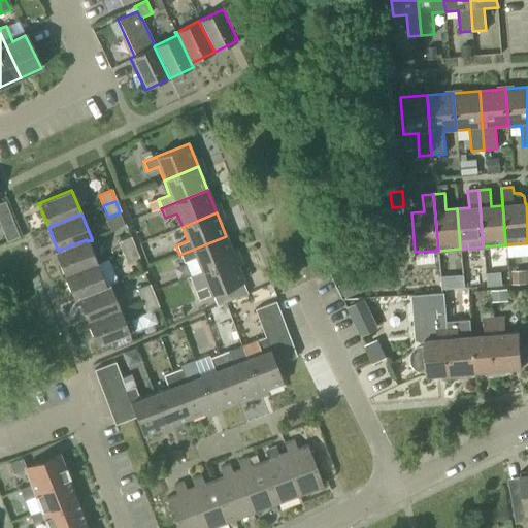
[(14,225),(2,230),(6,242),(19,237),(14,225)]
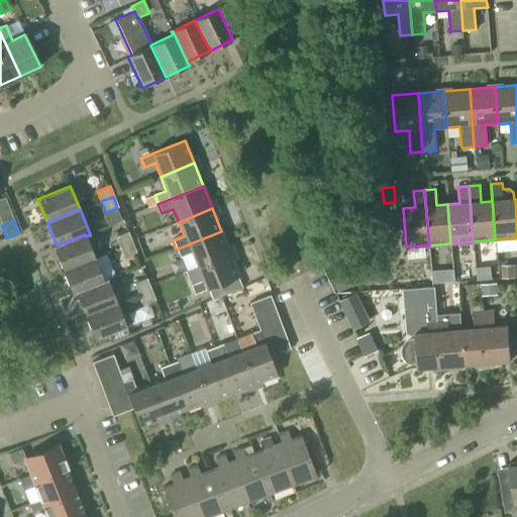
[(176,249),(179,257),(191,252),(197,268),(231,253),(221,231),(176,249)]
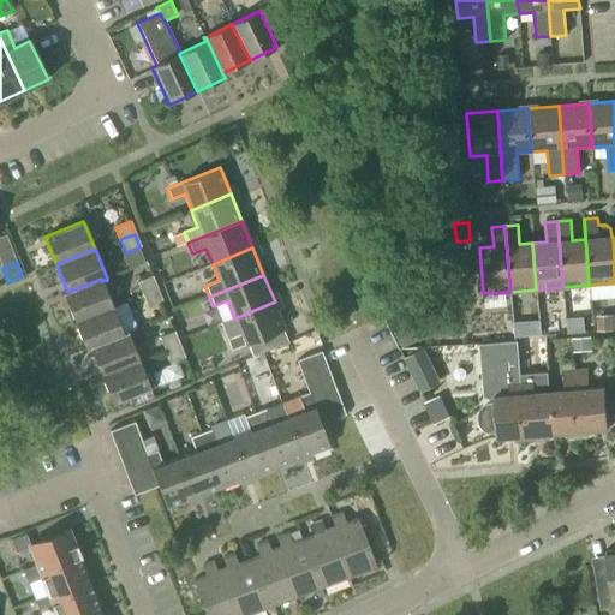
[(143,296),(157,290),(151,276),(137,282),(143,296)]
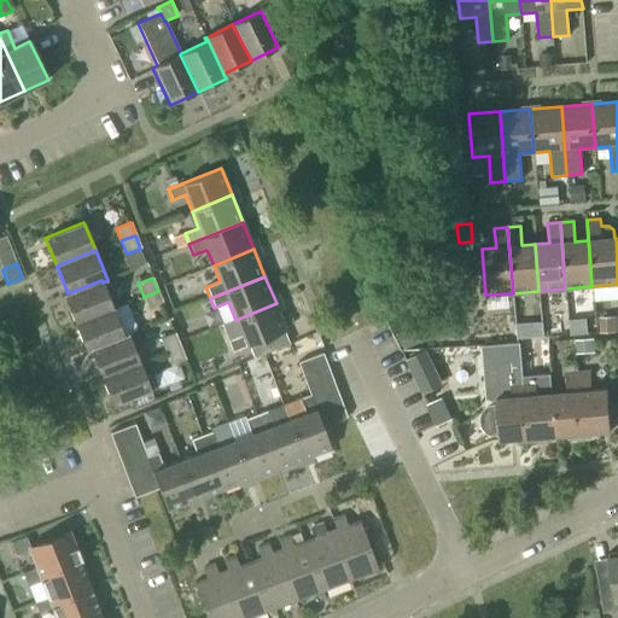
[(114,308),(103,283),(101,280),(68,293),(63,295),(75,324),(114,308)]
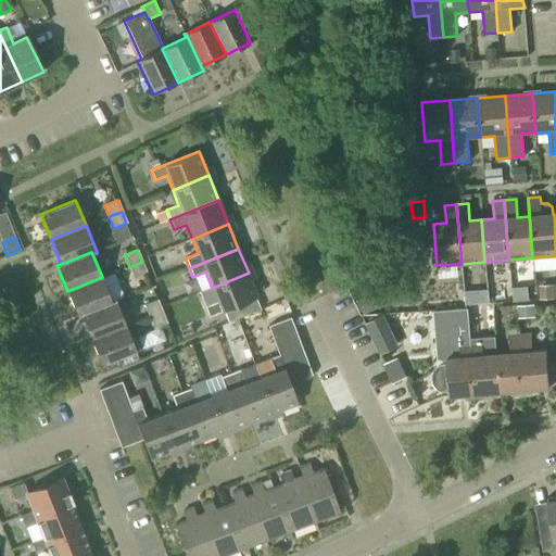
[(142,262),(129,267),(134,279),(147,274),(142,262)]
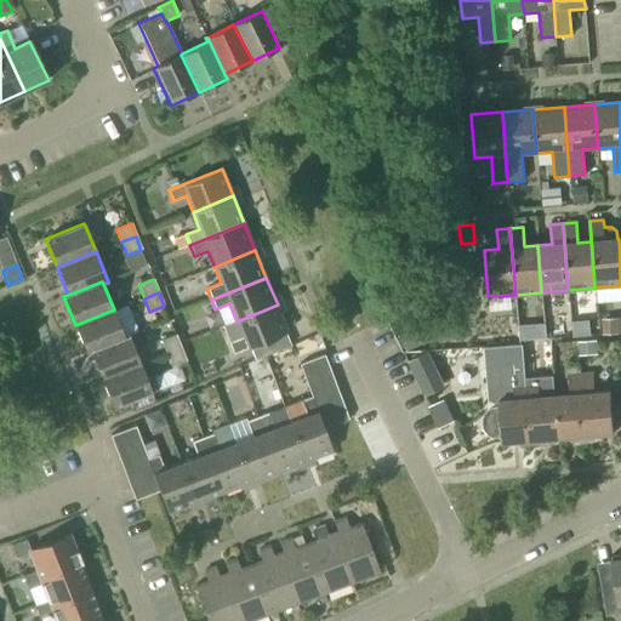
[(278,305),(237,322),(243,337),(229,342),(233,354),(248,348),(289,331),(278,305)]
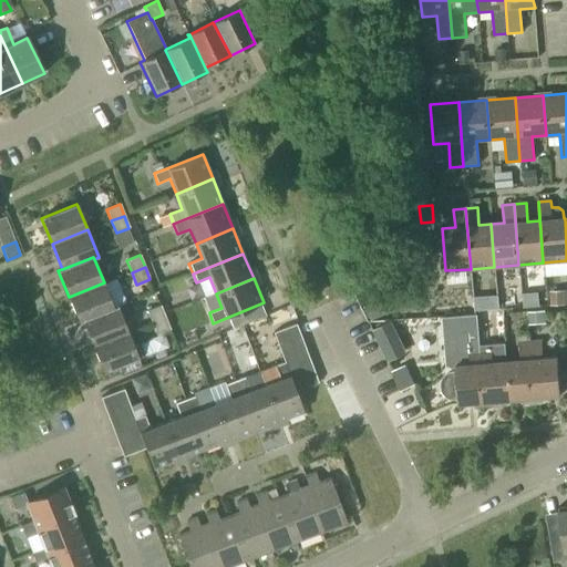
[(114,309),(114,308),(104,282),(69,297),(79,323),(83,321),(114,309)]
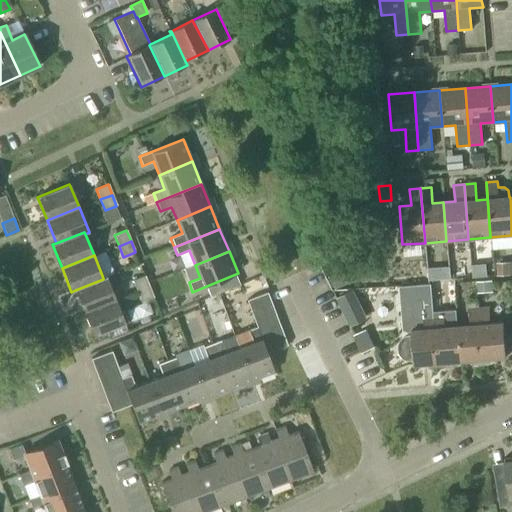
[(511,274),(511,259),(500,261),(501,275),(511,274)]
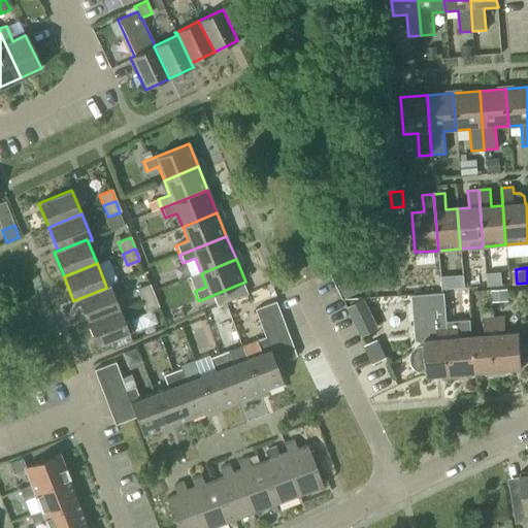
[(87,323),(120,310),(114,297),(127,292),(122,279),(106,287),(106,288),(77,299),(87,323)]
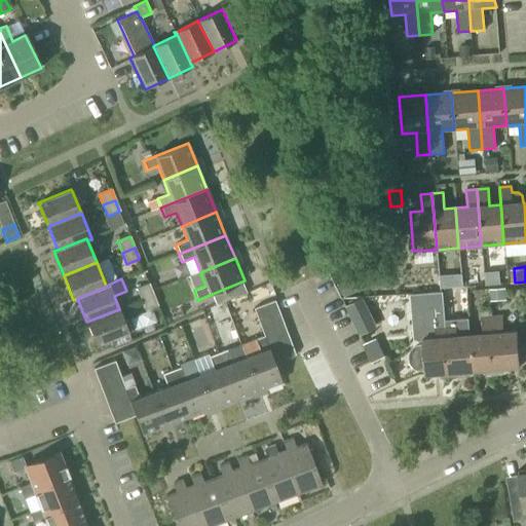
[(141,300),(153,295),(149,284),(136,289),(141,300)]
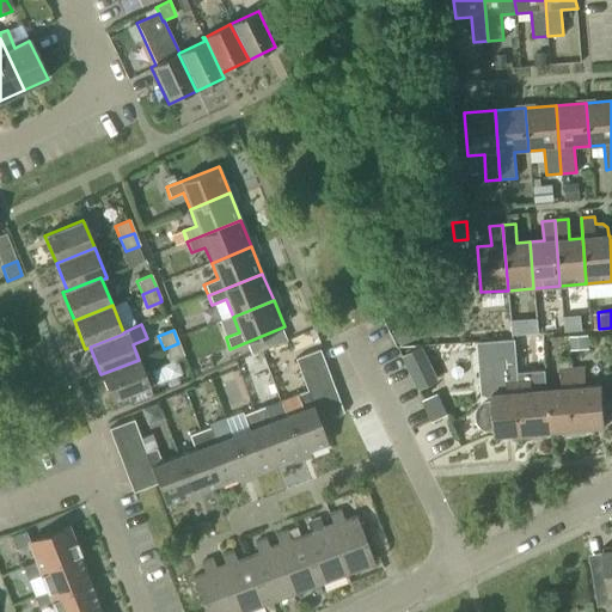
[(178,343),(164,349),(169,362),(184,356),(178,343)]
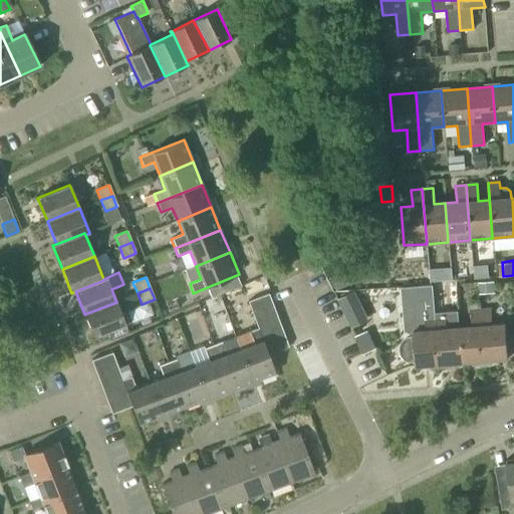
[(272,305),(268,294),(248,302),(252,312),(272,305)]
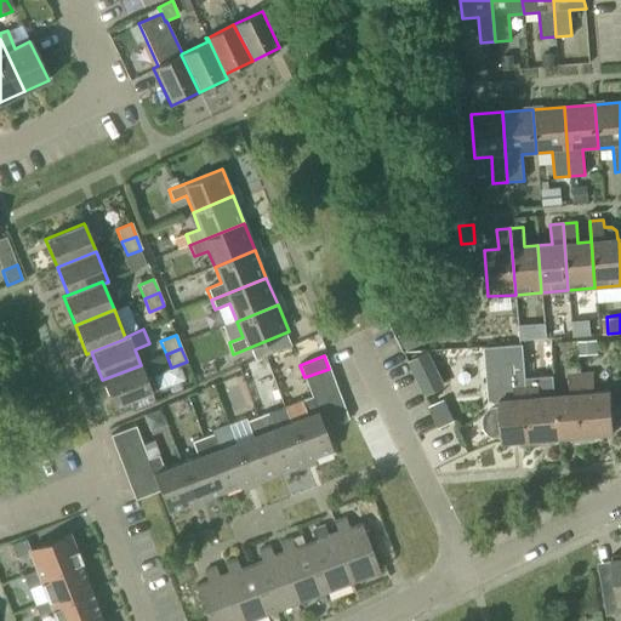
[(426,362),(412,368),(427,400),(440,394),(426,362)]
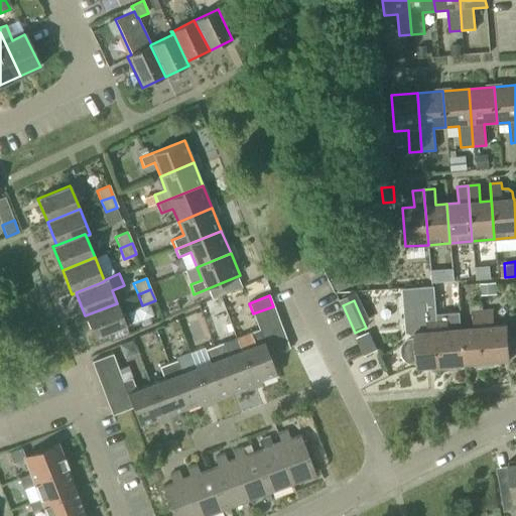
[(117,303),(85,315),(94,340),(108,334),(111,342),(129,335),(126,327),(133,324),(129,312),(122,315),(117,303)]
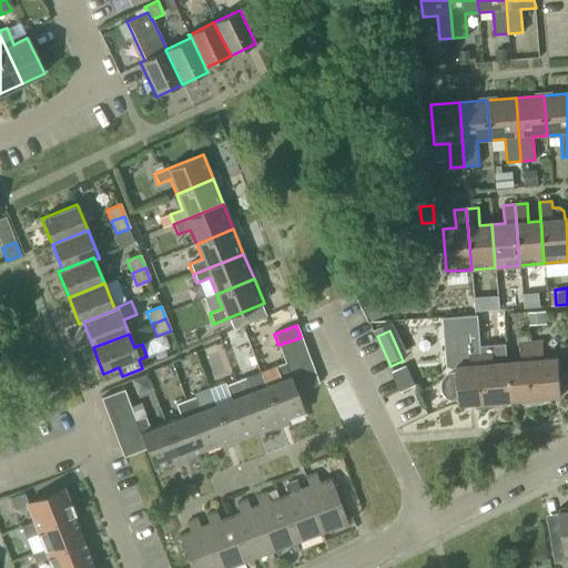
[(171,334),(158,340),(162,353),(175,347),(171,334)]
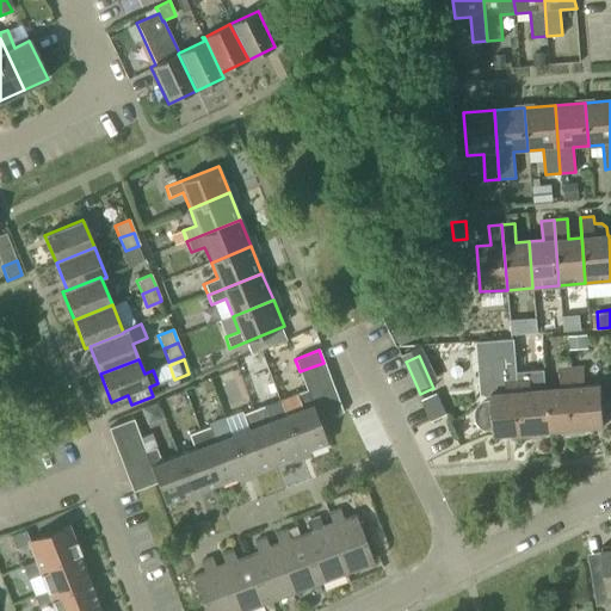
[(576,436),(572,366),(571,360),(559,360),(561,388),(545,389),(549,431),(566,429),(566,436),(576,436)]
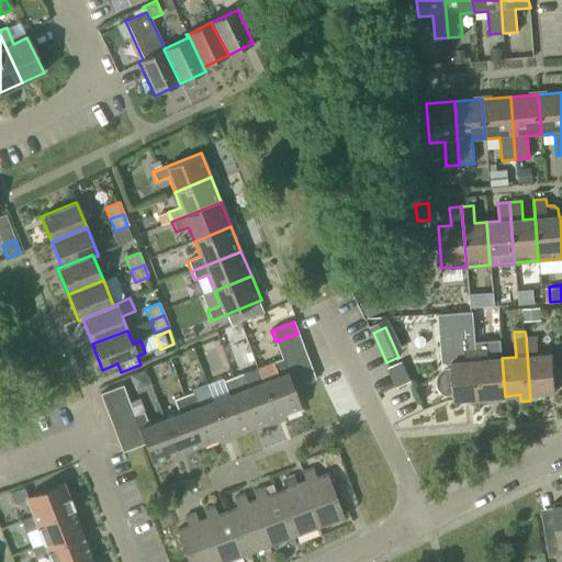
[(302,345),(298,334),(276,341),(280,353),(302,345)]
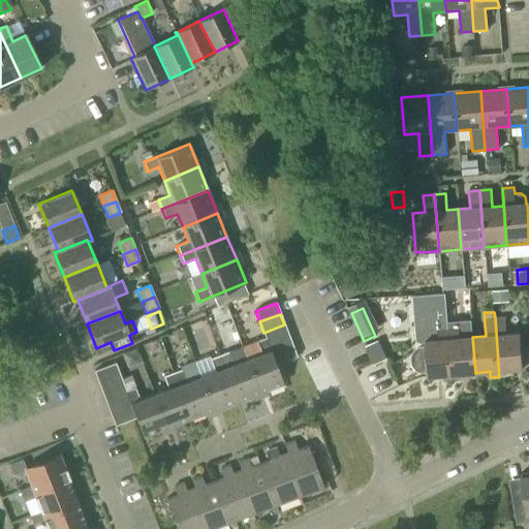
[(495,317),(499,377),(508,376),(507,370),(523,369),(520,334),(507,335),(506,317),(495,317)]
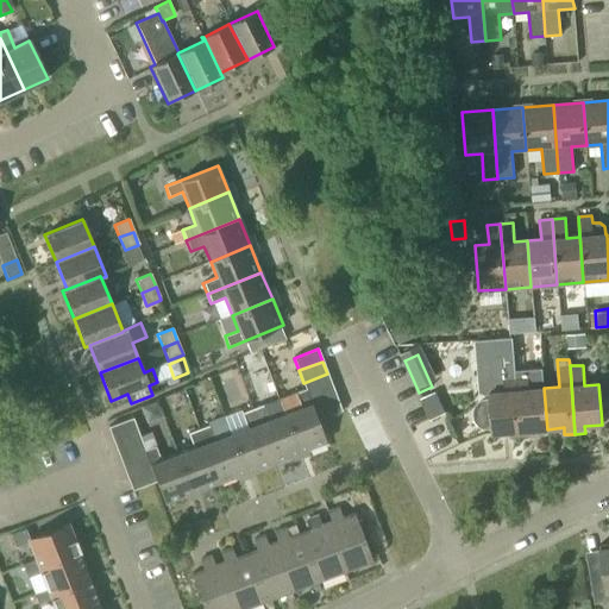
[(547,429),(544,388),(529,389),(528,369),(515,370),(521,438),(531,438),(531,431),(547,429)]
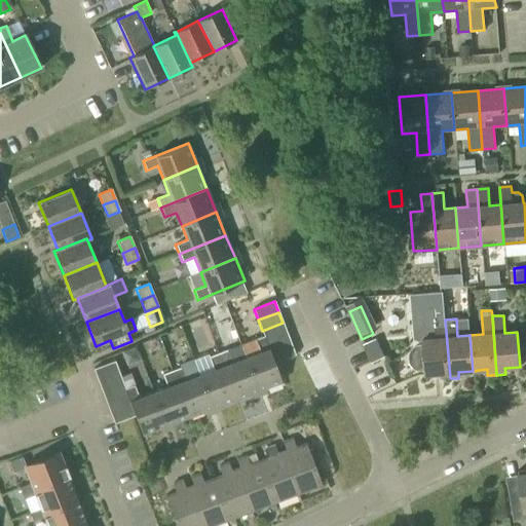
[(441,379),(450,378),(445,320),(434,321),(436,338),(422,339),(423,345),(419,346),(416,346),(413,348),(410,355),(410,362),(414,368),(418,370),(424,369),(425,374),(441,373),(441,379)]
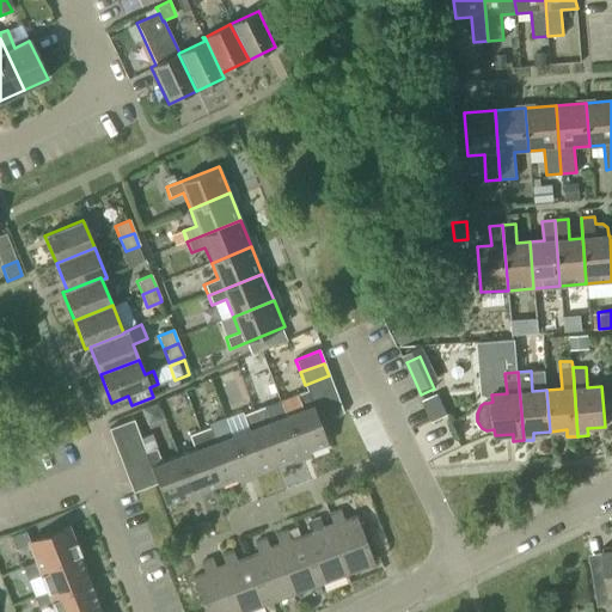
[(334,389),(329,375),(305,385),(307,391),(310,397),(334,389)]
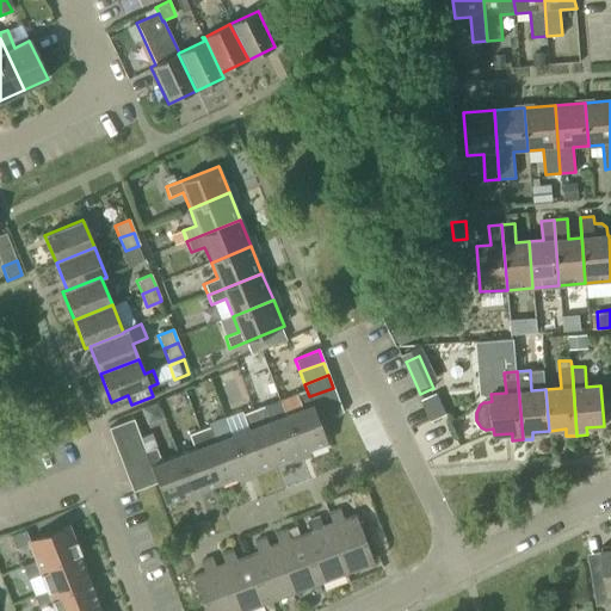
[(338,400),(333,388),(309,396),(314,409),(338,400)]
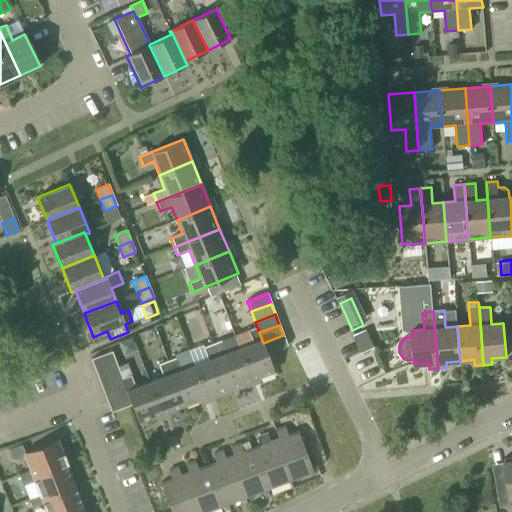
[(253,343),(238,348),(251,381),(273,372),(266,354),(267,354),(263,343),(259,332),(257,327),(248,331),(253,343)]
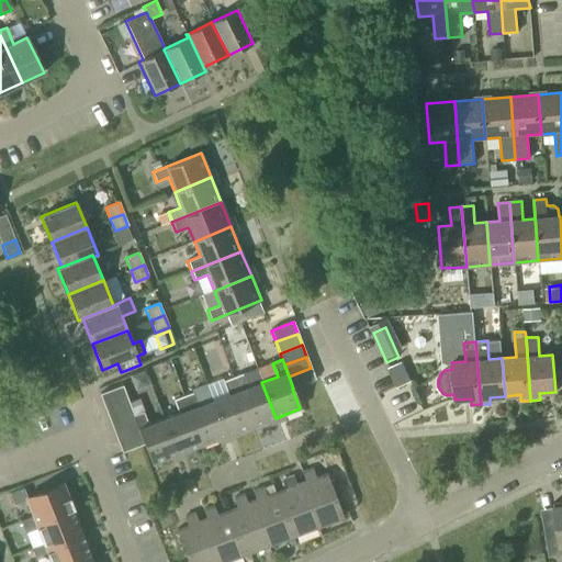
[(315,380),(311,368),(289,377),(293,389),(315,380)]
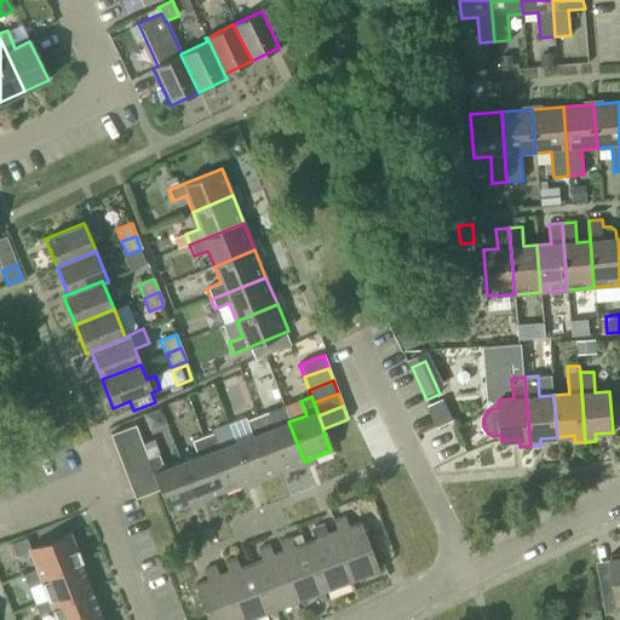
[(268,413),(257,418),(276,471),(304,461),(288,422),(273,428),(268,413)]
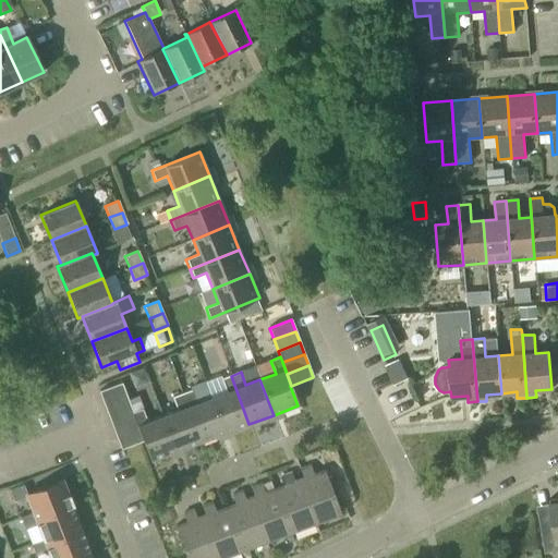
[(226,392),(211,398),(225,433),(249,424),(231,376),(221,379),(226,392)]
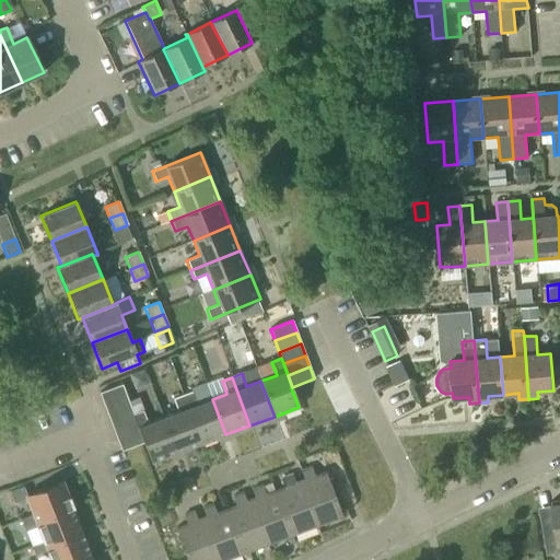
[(127,396),(123,385),(100,394),(104,405),(127,396)]
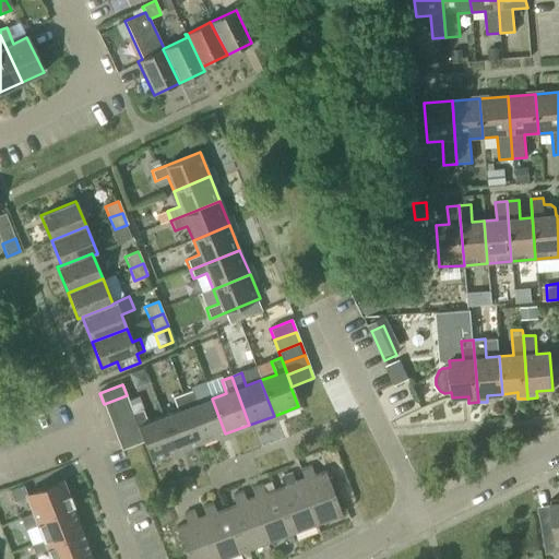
[(192,391),(182,395),(201,443),(225,433),(212,399),(197,404),(192,391)]
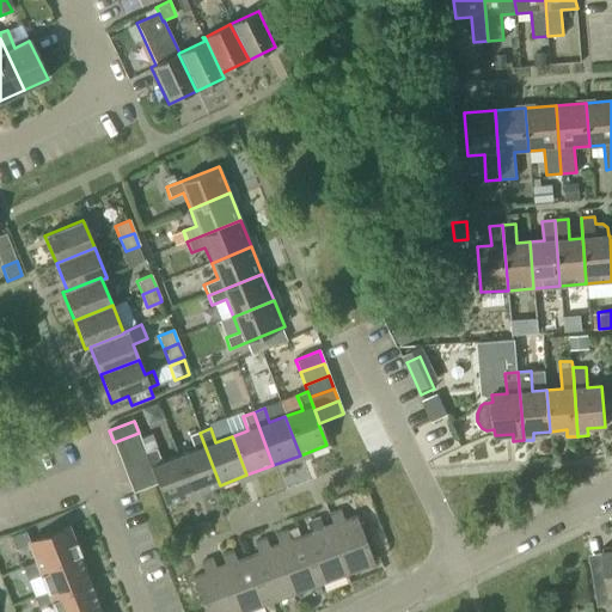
[(141,439),(139,433),(114,442),(118,456),(144,446),(141,439)]
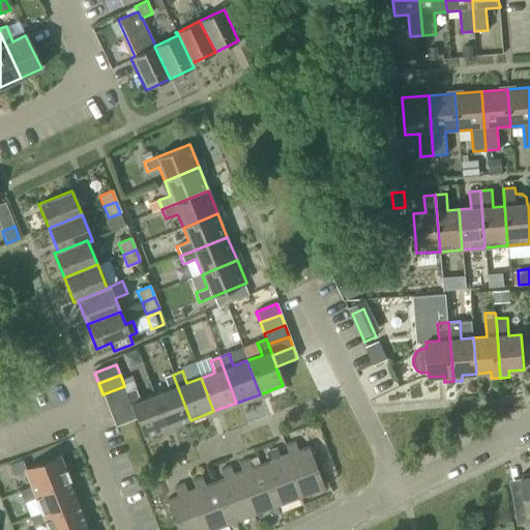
[(154,395),(168,429),(190,420),(173,375),(163,378),(162,375),(147,380),(154,395)]
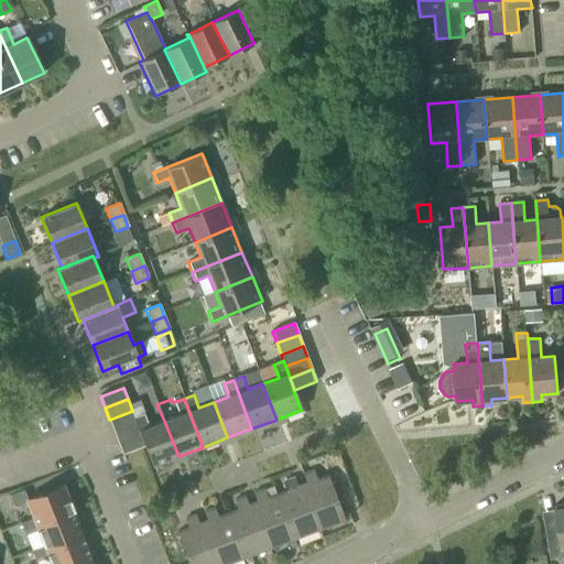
[(134,418),(132,411),(109,420),(114,431),(137,422),(134,418)]
